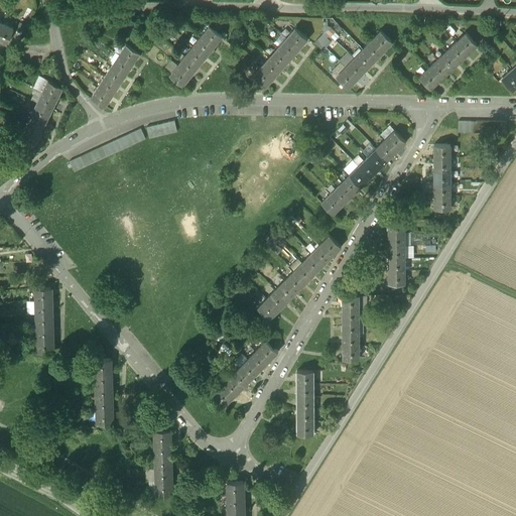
[(2,23),(0,26),(0,40),(7,43),(13,29),(2,23)]
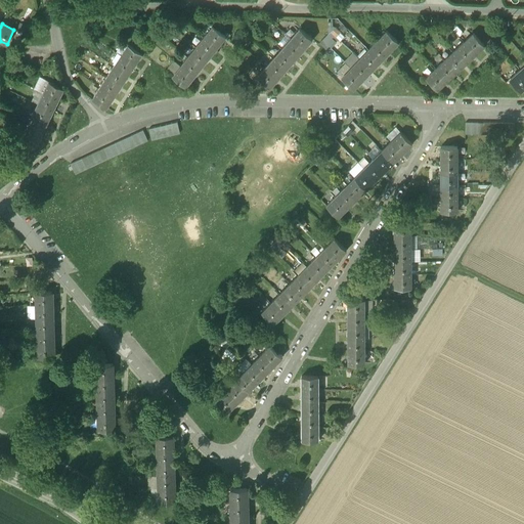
[(225,36),(213,26),(205,36),(217,46),(225,36)]
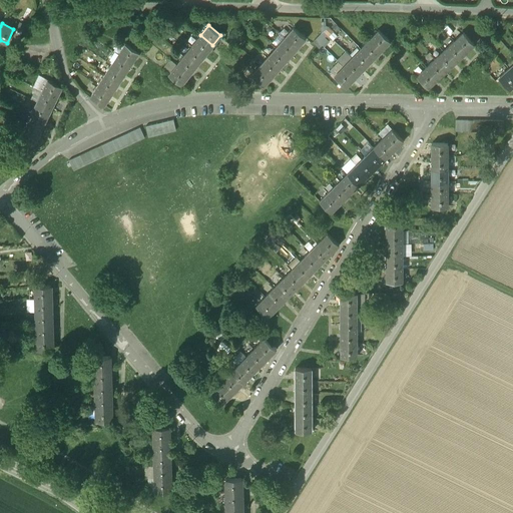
[(306,38),(294,27),(285,37),(297,47),(306,38)]
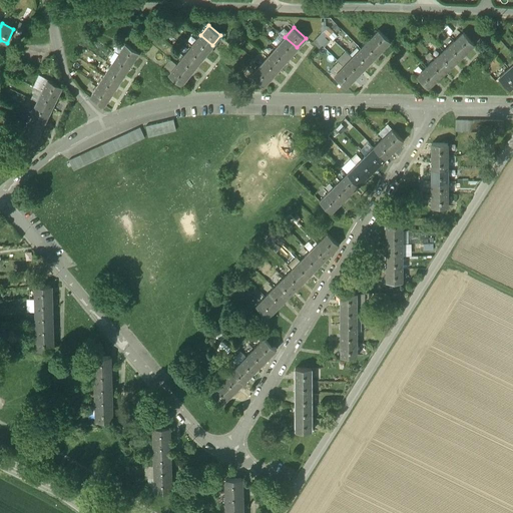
[(390,41),(378,29),(369,39),(381,50),(390,41)]
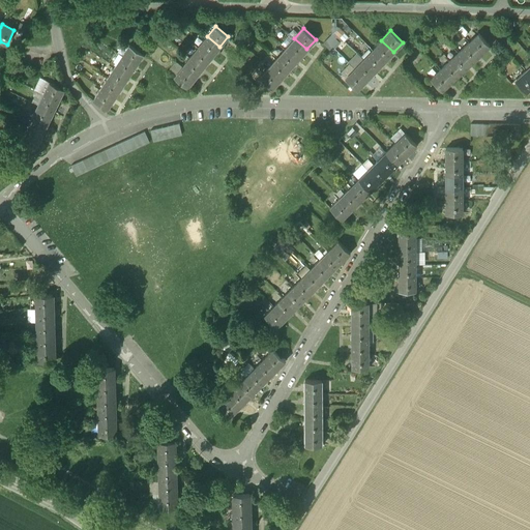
[(490,46),(478,33),(469,42),(480,54),(490,46)]
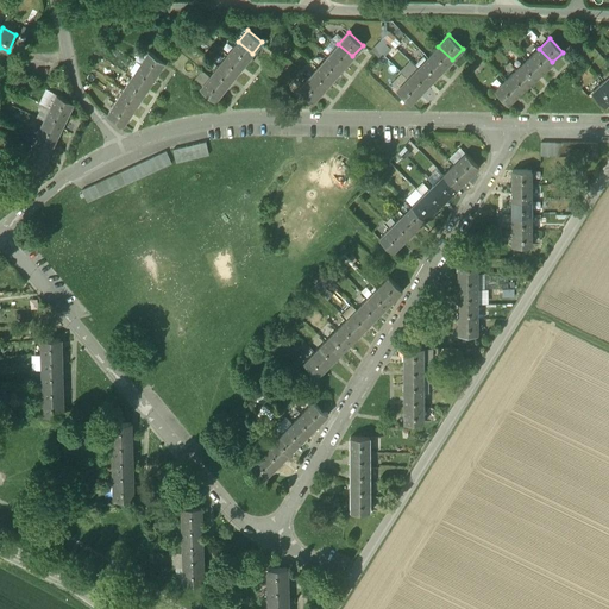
[(252,54),(238,42),(228,54),(244,66),(252,54)]
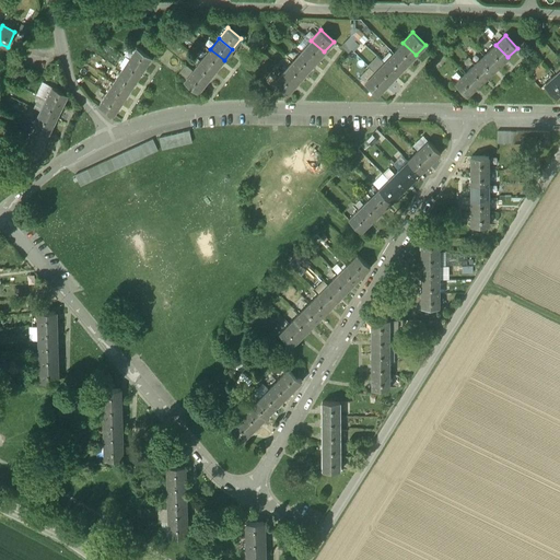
[(311,41),(302,50),(315,62),(324,51),(311,41)]
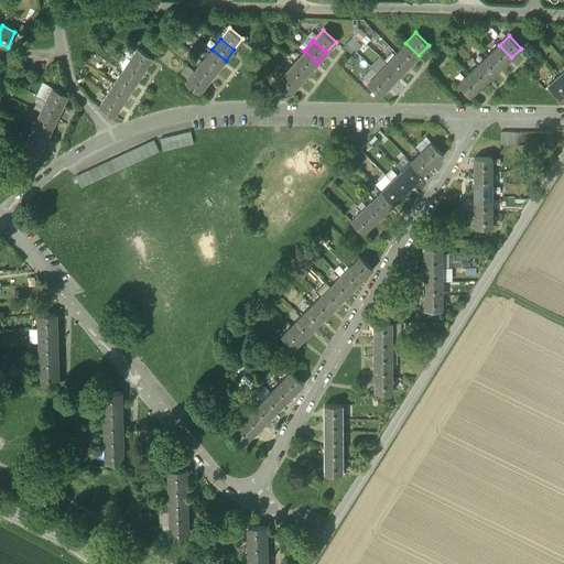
[(419,55),(405,43),(397,53),(409,65),(419,55)]
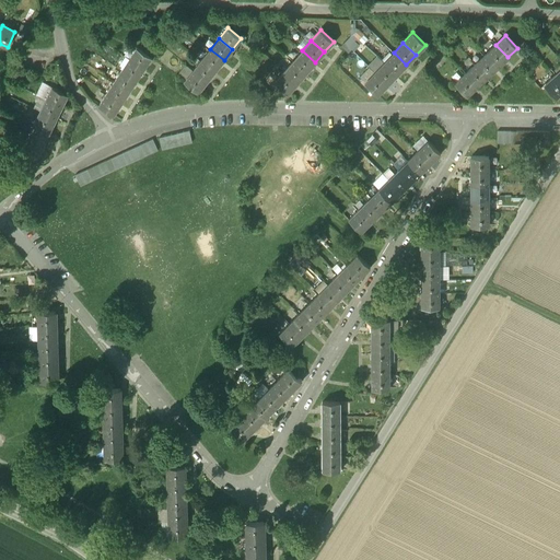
[(508,57),(496,45),(486,54),(498,67),(508,57)]
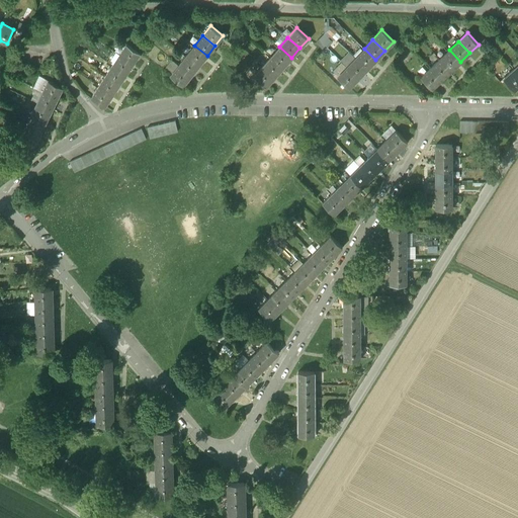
[(141,53),(126,44),(119,55),(134,64),(141,53)]
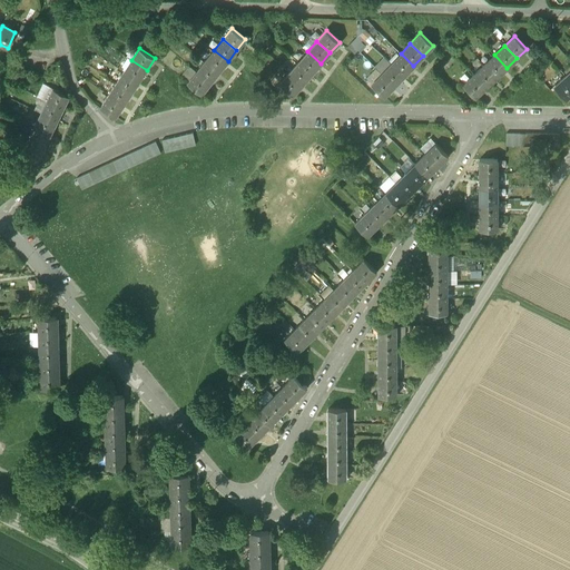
[(228,61),(214,50),(205,60),(219,71),(228,61)]
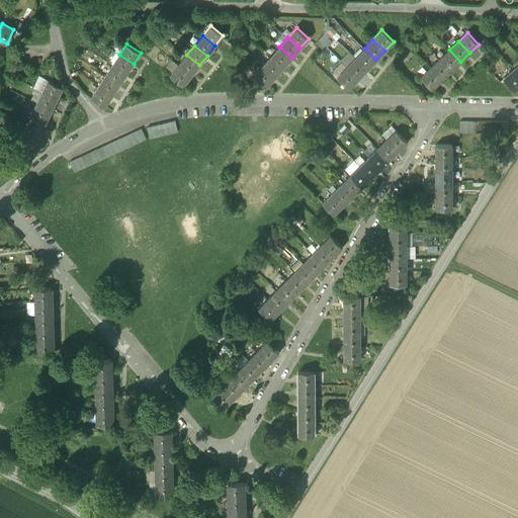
[(291,58),(279,47),(271,56),(283,67),(291,58)]
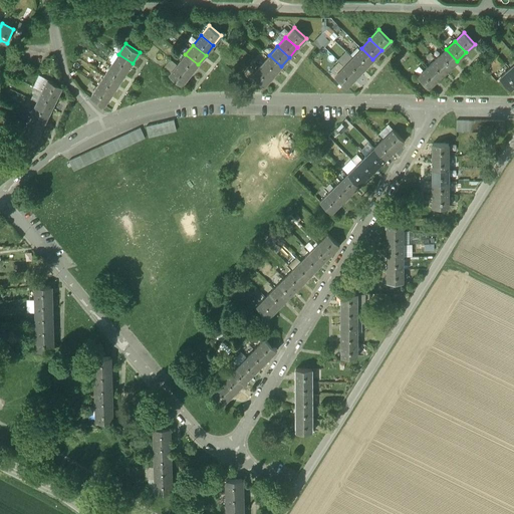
[(372,59),(361,48),(352,57),(364,68),(372,59)]
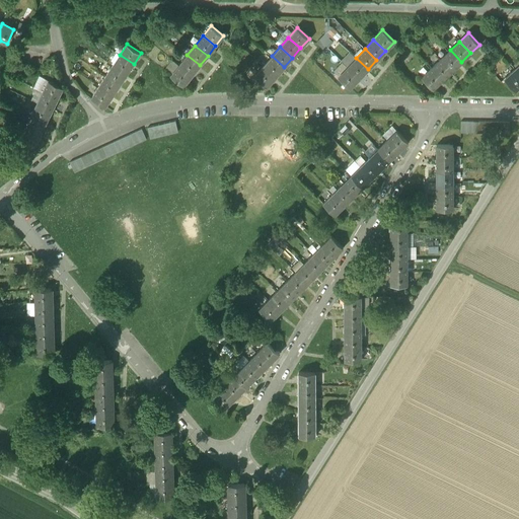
[(461,62),(450,50),(440,59),(451,71),(461,62)]
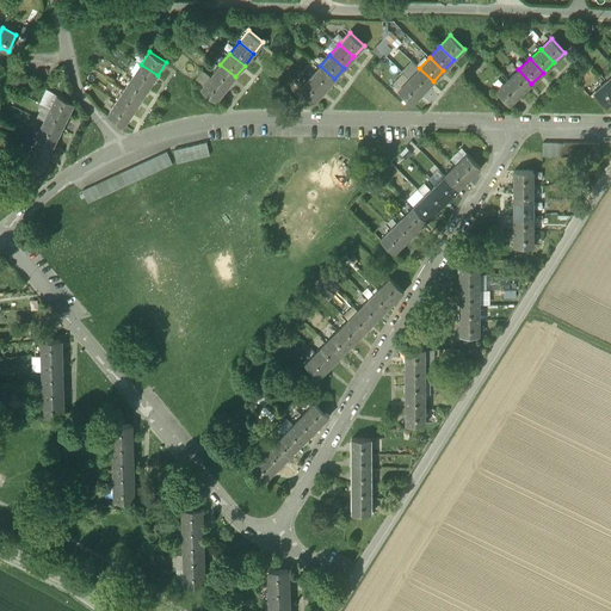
[(158,75),(141,65),(133,76),(149,87),(158,75)]
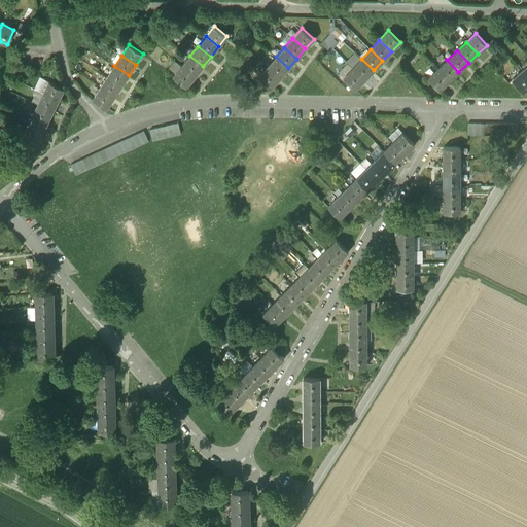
[(203,66),(189,56),(182,66),(195,76),(203,66)]
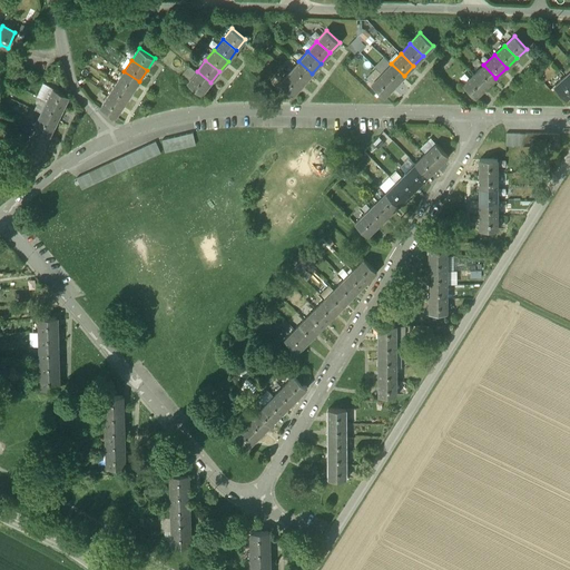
[(312,74),(298,61),(290,72),(303,85),(312,74)]
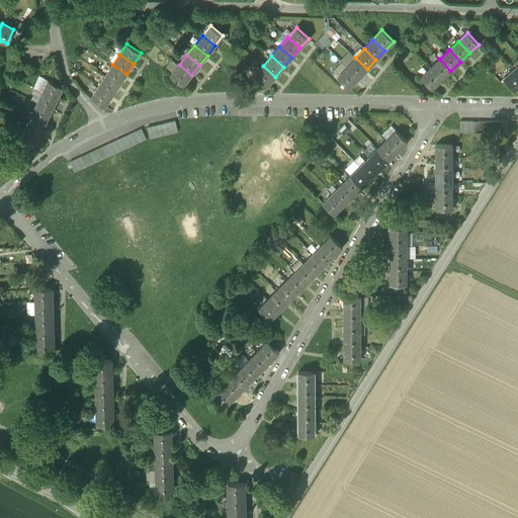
[(367,69),(355,58),(346,67),(358,78),(367,69)]
